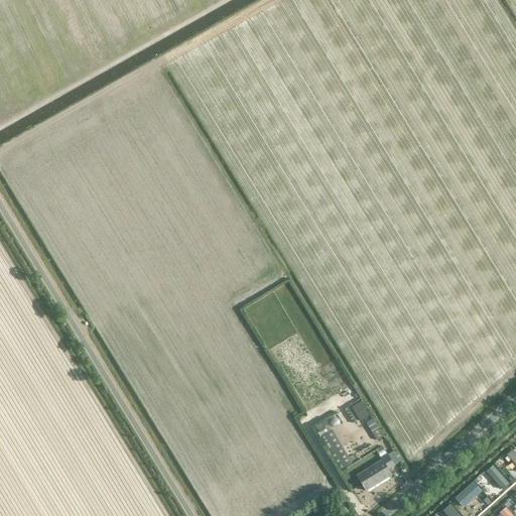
[(370,415),(361,402),(353,407),(361,421),(370,415)]
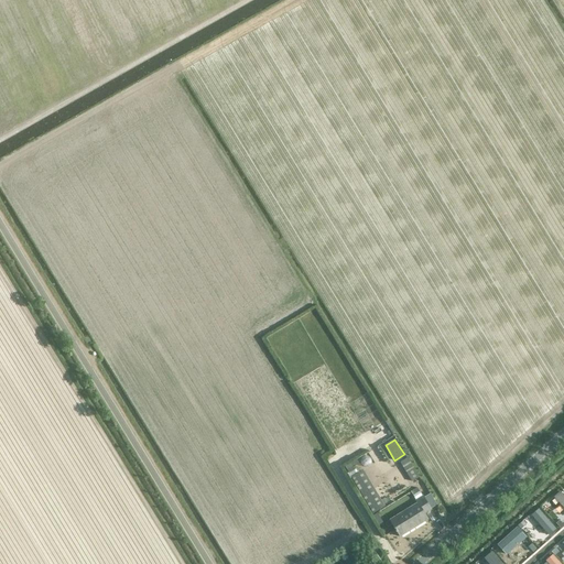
[(372,512),(384,506),(361,464),(367,462),(362,454),(345,464),(372,512)]
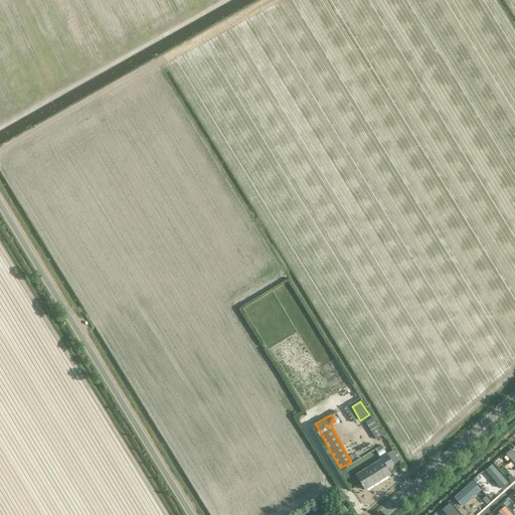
[(382,436),(371,418),(365,422),(376,440),(382,436)]
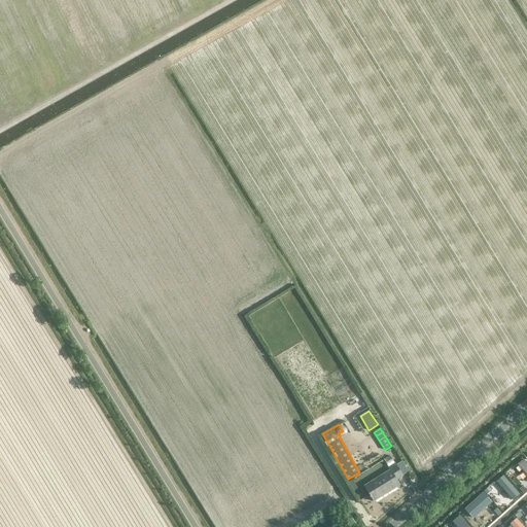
[(526,461),(524,458),(518,463),(526,473),(526,461)]
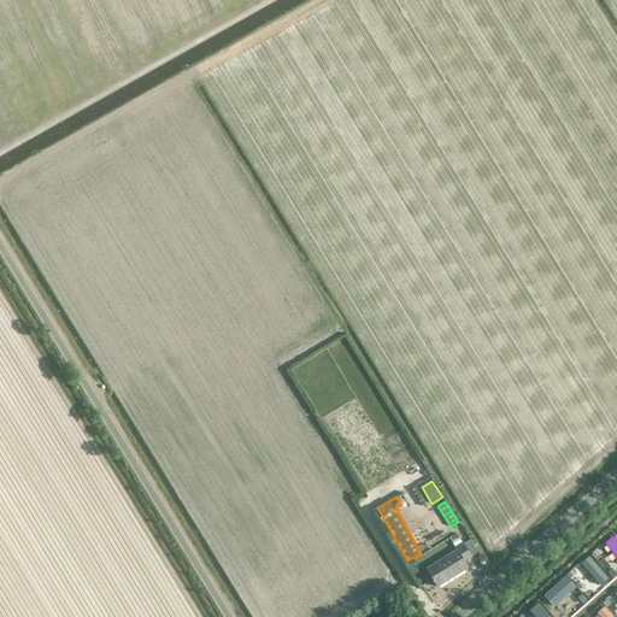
[(463,542),(462,542),(454,547),(457,551),(427,569),(433,580),(432,580),(433,582),(434,581),(438,587),(469,568),(464,562),(471,557),(463,542)]
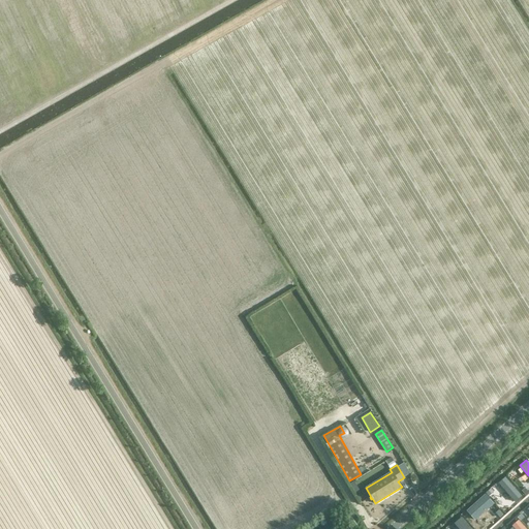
[(522,496),(505,477),(498,483),(515,501),(522,496)]
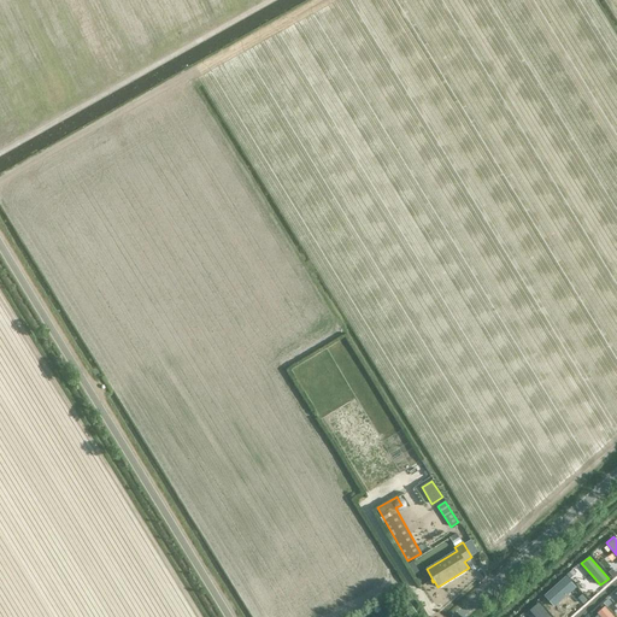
[(565,576),(544,595),(554,607),(576,587),(565,576)]
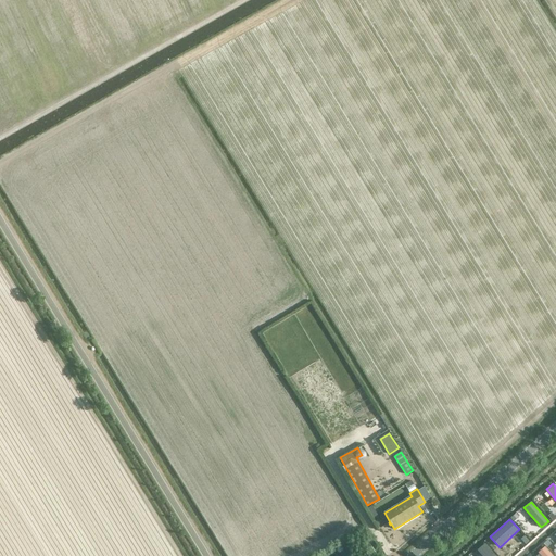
[(495,555),(484,543),(477,550),(482,555),(495,555)]
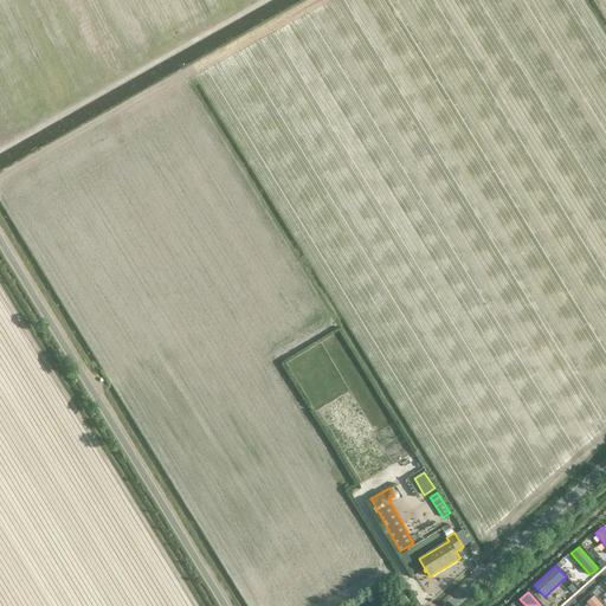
[(601,605),(594,595),(587,601),(590,605),(601,605)]
